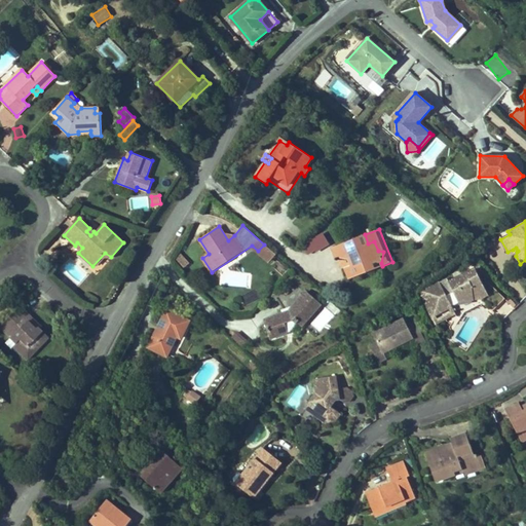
[(381,263),(383,252),(378,251),(374,241),(368,243),(365,234),(333,248),(337,258),(354,260),(353,264),(345,268),(349,279),(374,269),(372,264),(376,262),(381,263)]
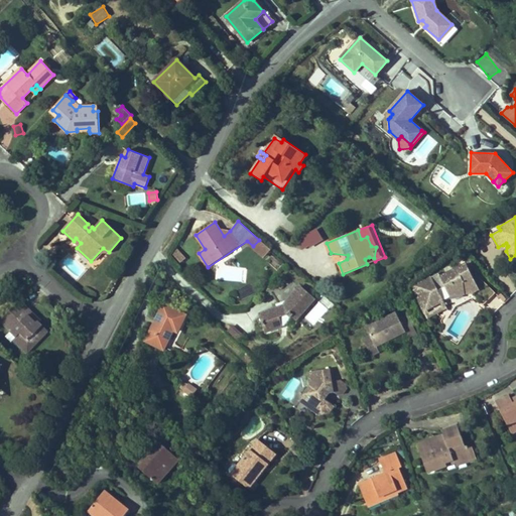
[(270,250),(259,240),(253,246),(265,256),(270,250)]
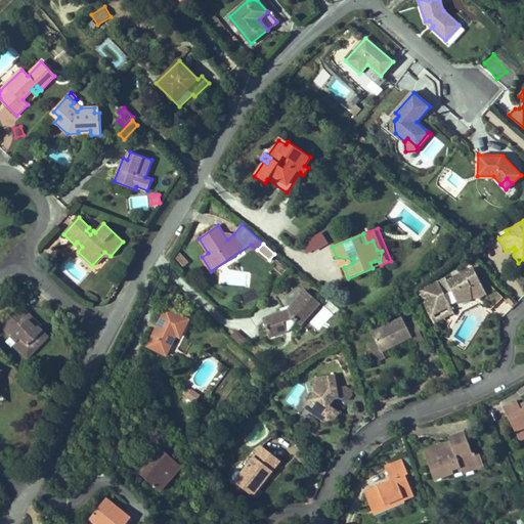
[(180,253),(175,258),(184,266),(189,261),(180,253)]
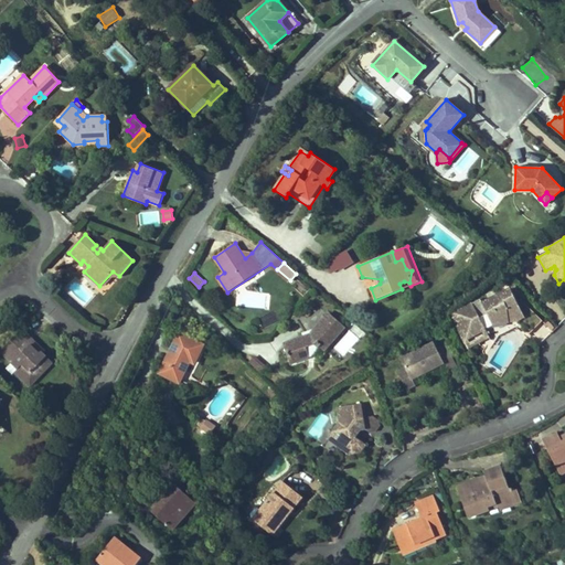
[(502,297),(512,292),(510,288),(501,294),(502,297)]
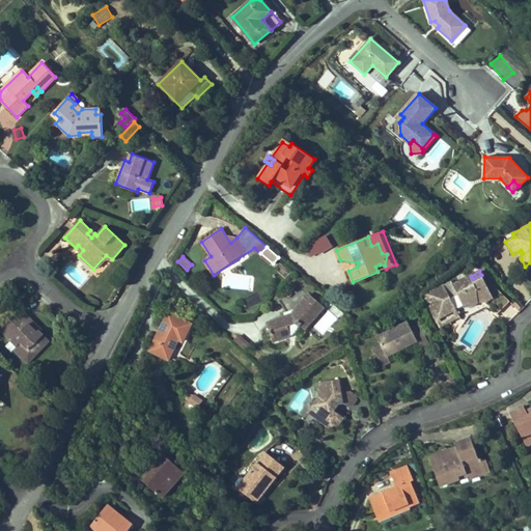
[(510,302),(490,281),(485,283),(481,275),(472,279),(471,276),(453,285),(451,282),(426,295),(430,303),(428,304),(432,313),(436,312),(439,319),(457,310),(455,308),(463,304),(483,301),(497,314),(510,302)]
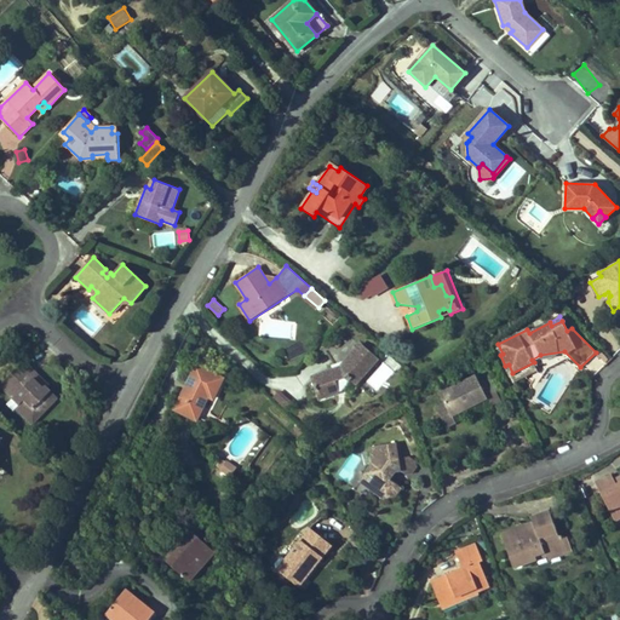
[(356,382),(375,360),(368,352),(368,350),(366,350),(344,332),(326,352),(338,363),(332,366),(333,368),(334,371),(322,374),(314,378),(315,382),(313,383),(317,394),(319,394),(320,397),(334,392),(337,389),(339,392),(351,378),(356,382)]
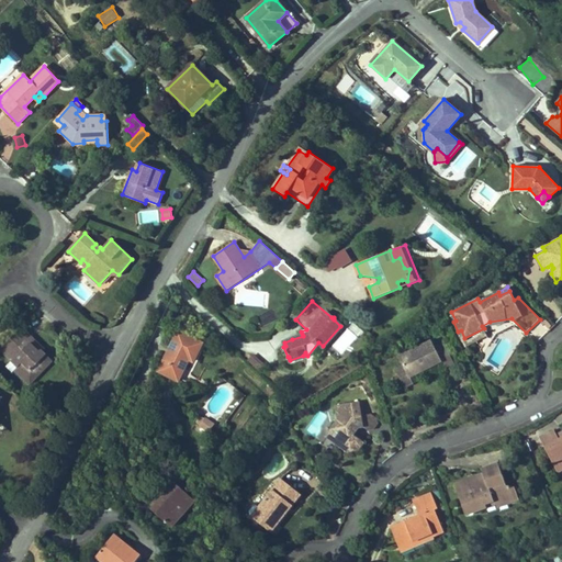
[(52,361),(41,350),(38,352),(30,344),(34,340),(21,326),(0,346),(0,348),(18,366),(14,369),(29,384),(52,361)]
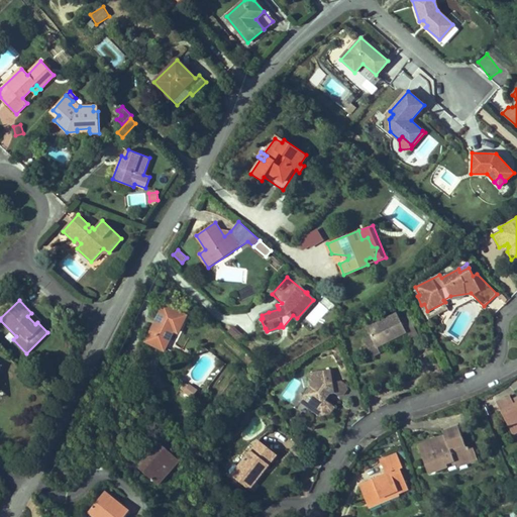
[(178,332),(186,316),(164,305),(145,341),(164,349),(174,330),(178,332)]
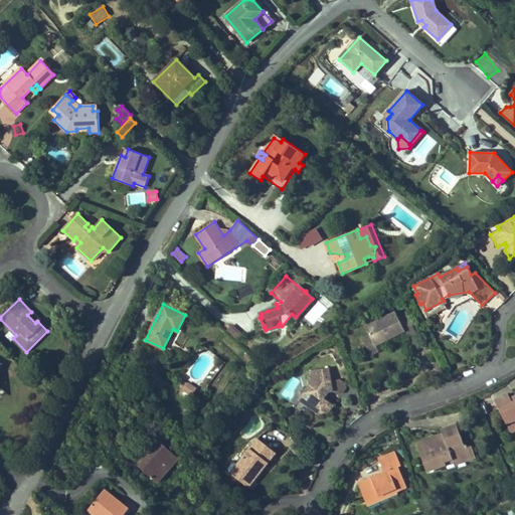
[(427,317),(447,307),(445,305),(425,315),(427,317)]
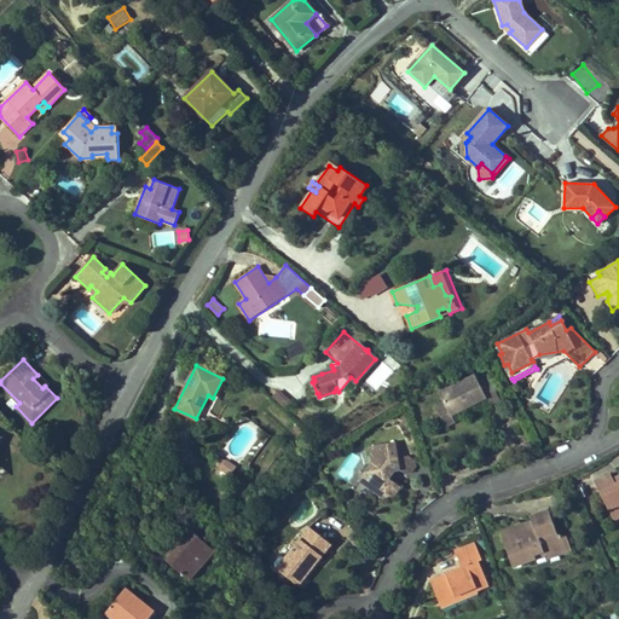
[(47,385),(38,375),(33,379),(42,388),(45,386),(47,385)]
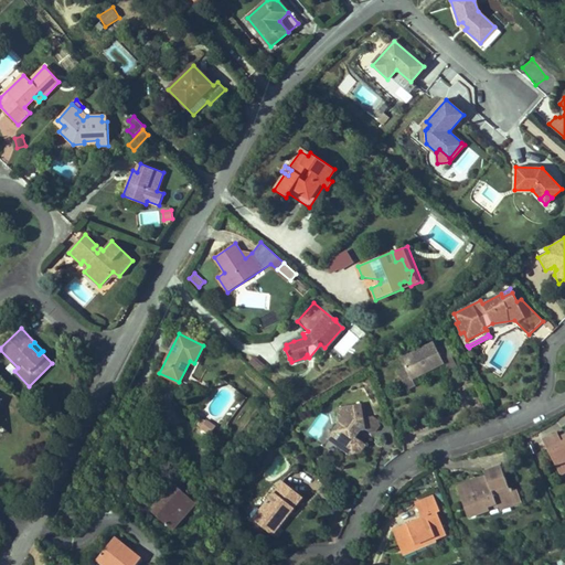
[(438,351),(434,342),(402,359),(406,368),(412,379),(428,370),(444,362),(447,369),(456,364),(447,347),(438,351)]
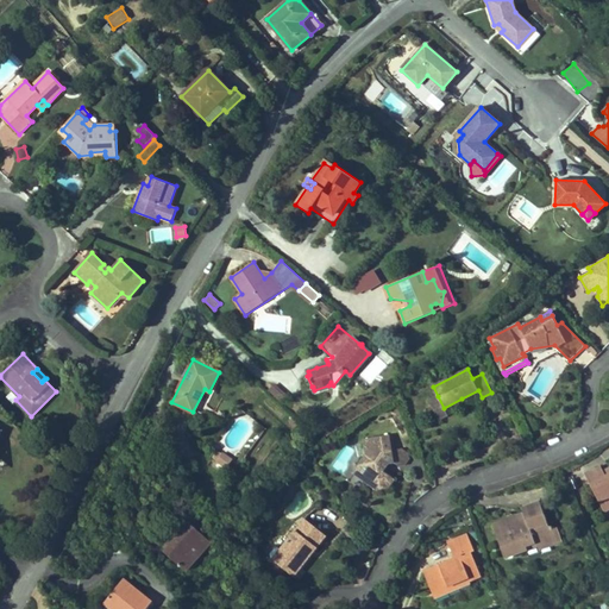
[(293,401),(275,384),(269,390),(287,407),(293,401)]
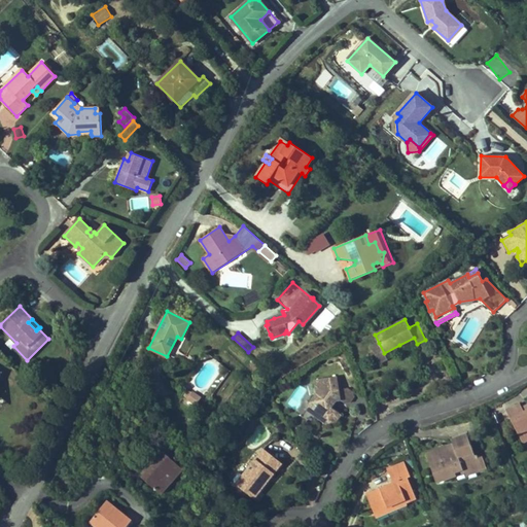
[(384,353),(379,343),(372,347),(380,362),(387,359),(384,353)]
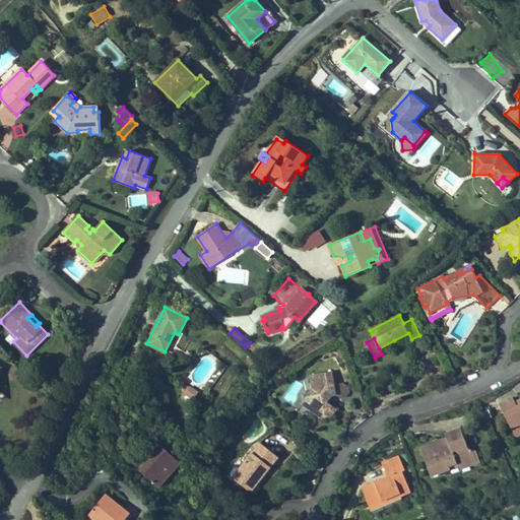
[(348,387),(343,383),(334,384),(332,372),(311,376),(313,388),(306,399),(312,403),(313,411),(322,417),(332,415),(337,408),(325,400),(324,397),(335,395),(340,398),(345,397),(349,391),(348,387)]
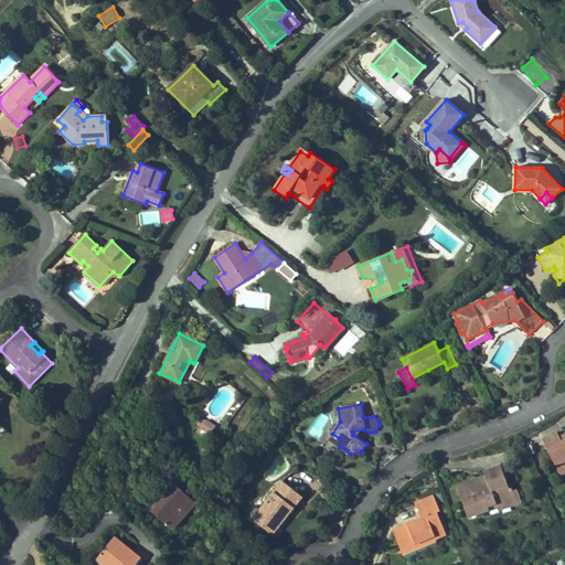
[(215,427),(202,418),(198,425),(211,434),(215,427)]
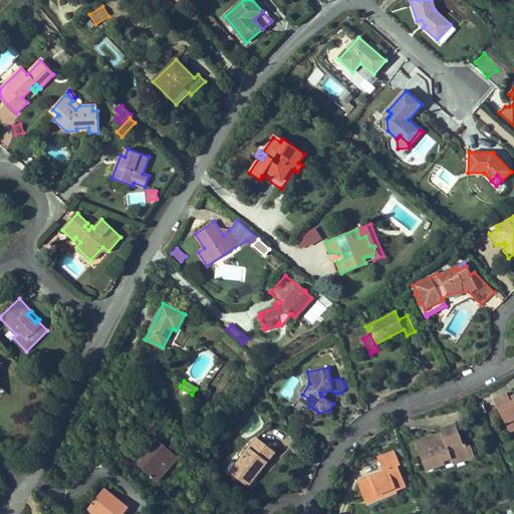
[(494,401),(508,427),(513,423),(513,400),(511,402),(509,398),(507,394),(494,401)]
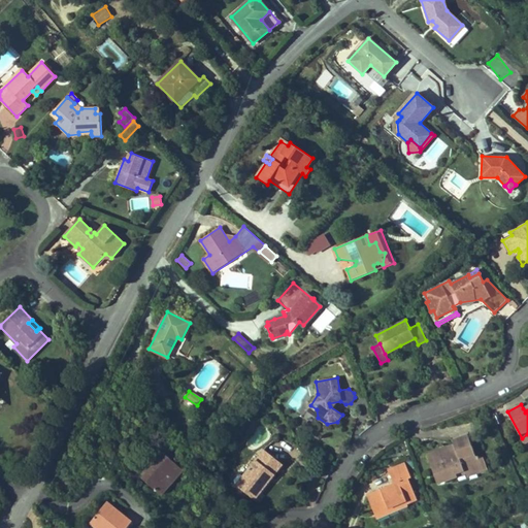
[(318,418),(317,409),(310,405),(306,410),(318,418)]
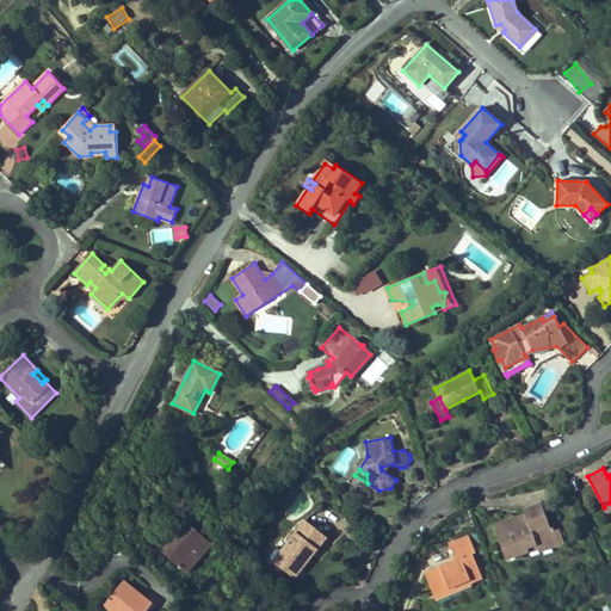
[(494,526),(503,549),(514,545),(519,555),(529,551),(528,547),(539,543),(557,545),(560,529),(550,528),(541,504),(524,510),(525,514),(528,519),(519,523),(517,518),(494,526)]
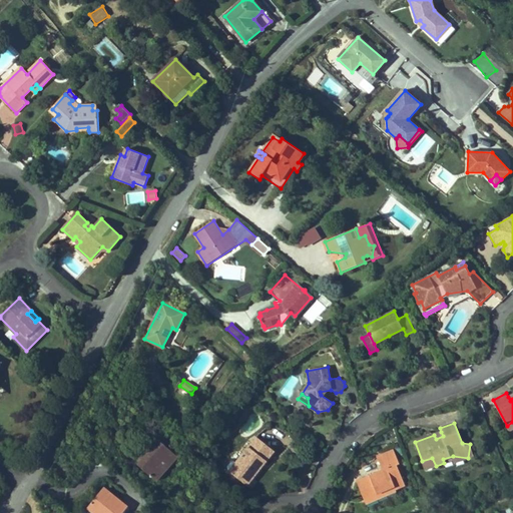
[(259,466),(264,460),(266,462),(275,451),(257,437),(236,463),(234,462),(231,462),(227,467),(227,470),(229,471),(245,483),(251,475),(253,477),(261,468),(259,466)]
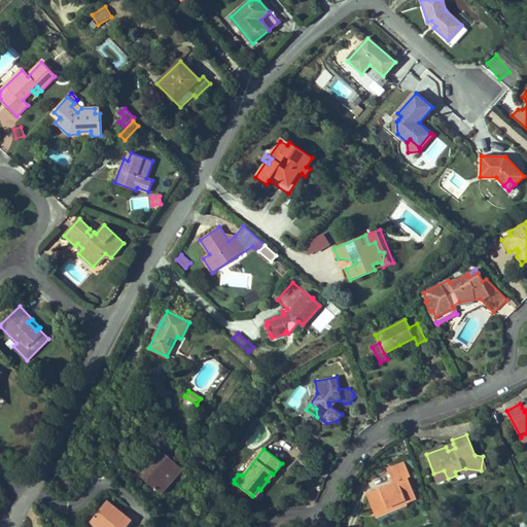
[(161,494),(182,469),(165,453),(142,478),(161,494)]
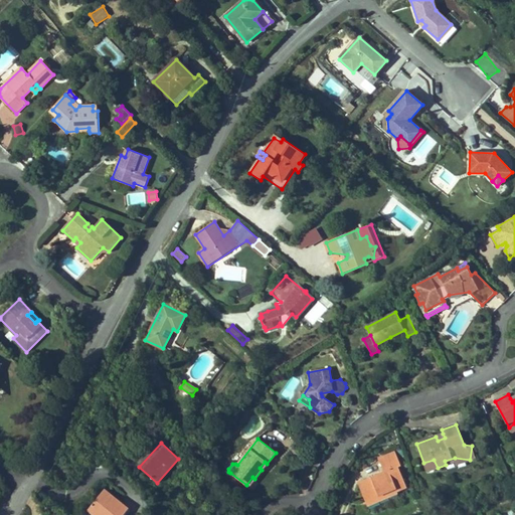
[(406,487),(398,467),(401,466),(395,452),(378,459),(384,473),(358,484),(366,502),(396,489),(397,491),(406,487)]
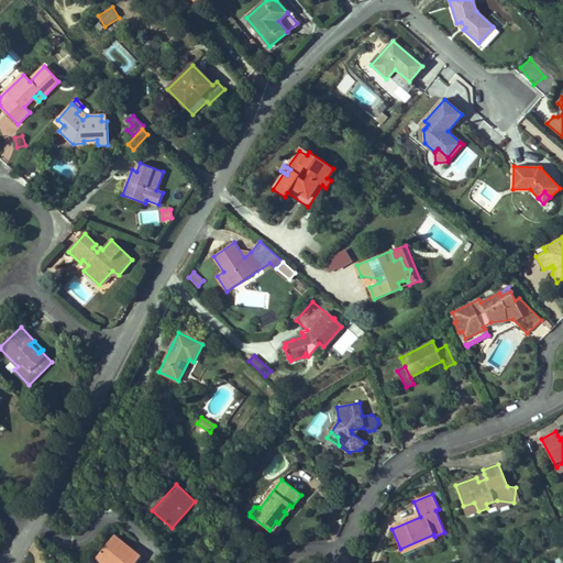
[(478,511),(474,503),(463,506),(467,516),(478,511)]
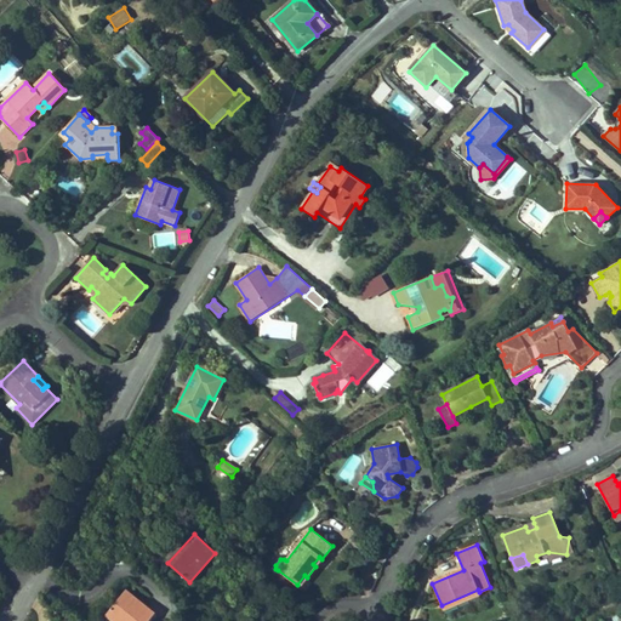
[(300,587),(307,577),(305,575),(297,585),(300,587)]
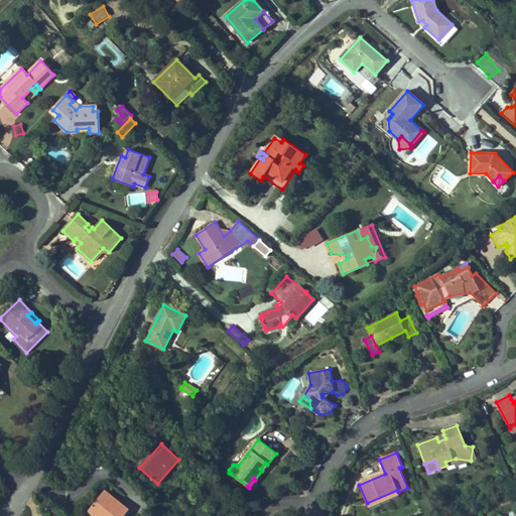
[(368,507),(398,494),(398,492),(397,490),(367,503),(368,507)]
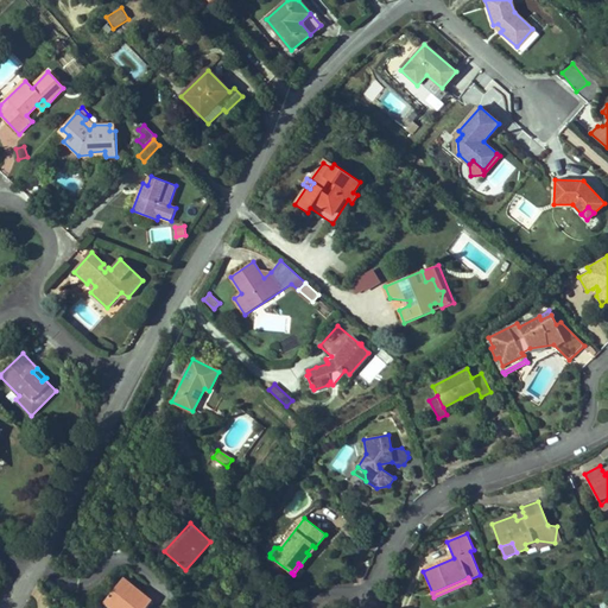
[(138,607),(147,597),(124,580),(106,603),(112,607),(138,607)]
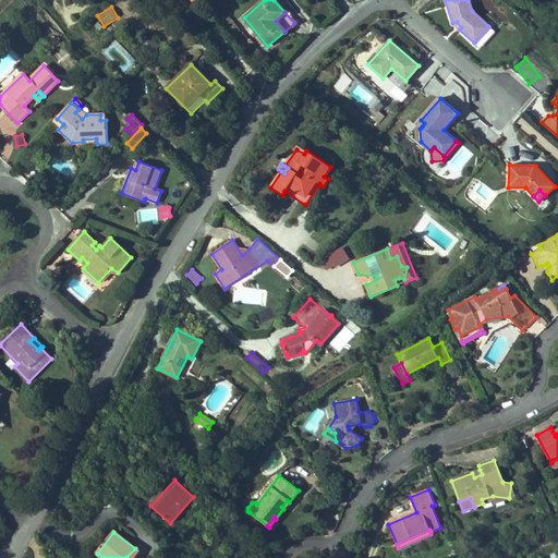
[(135,557),(140,553),(135,548),(126,557),(135,557)]
